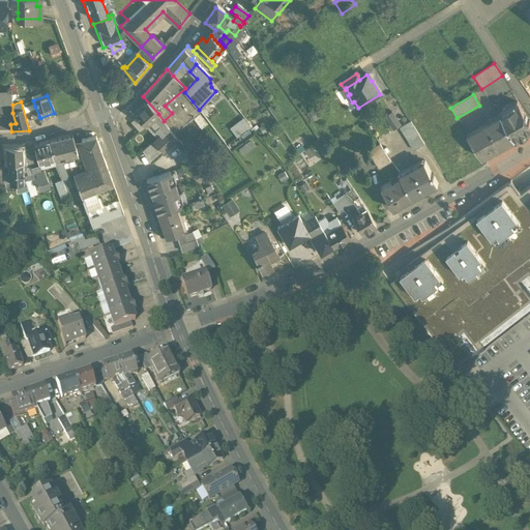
[(158,114),(147,101),(134,113),(138,118),(136,119),(140,123),(142,122),(146,126),(154,118),(156,120),(152,124),(163,134),(163,135),(169,128),(164,121),(158,114)]
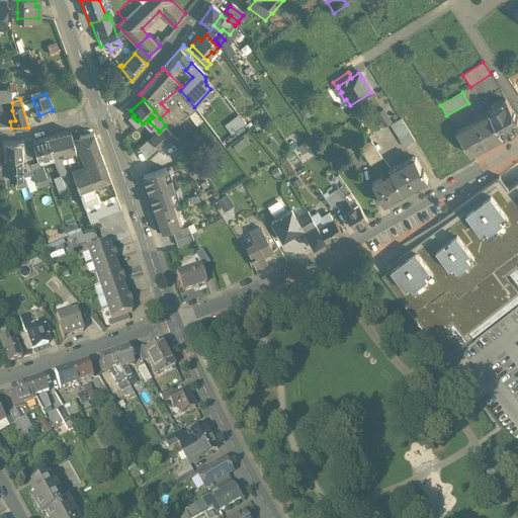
[(188,99),(175,113),(182,120),(194,107),(188,99)]
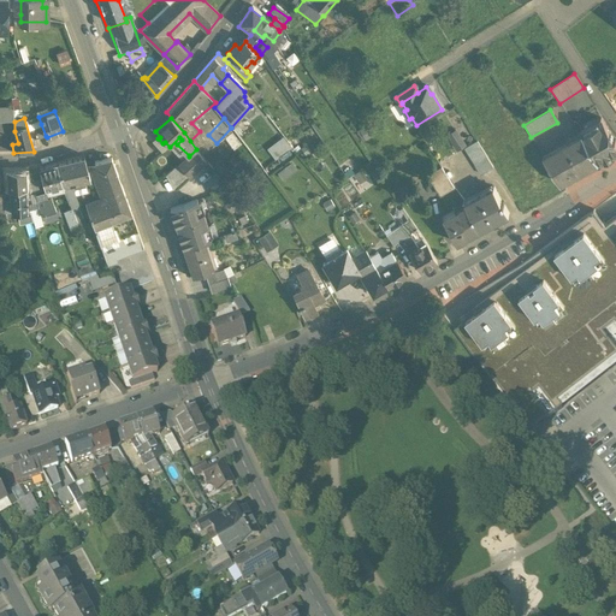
[(612,138),(600,118),(600,119),(602,122),(582,134),(581,130),(580,131),(584,136),(598,161),(605,158),(606,160),(614,155),(612,153),(615,150),(615,140),(612,138)]
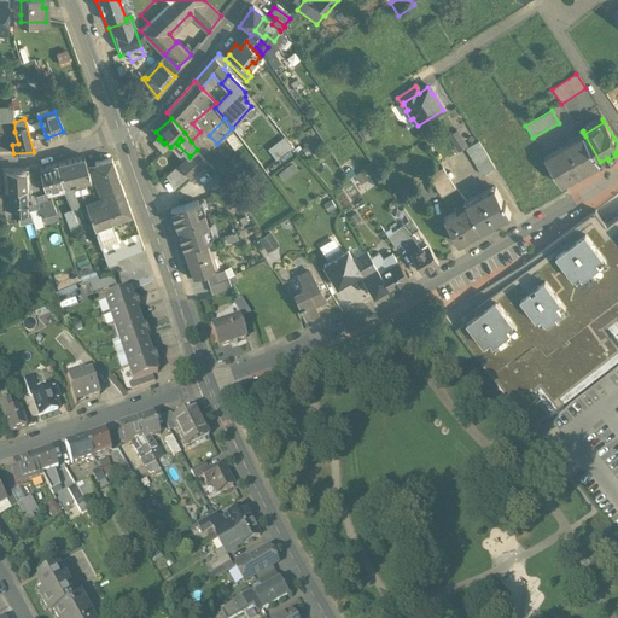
[(41,124),(34,127),(39,139),(46,136),(41,124)]
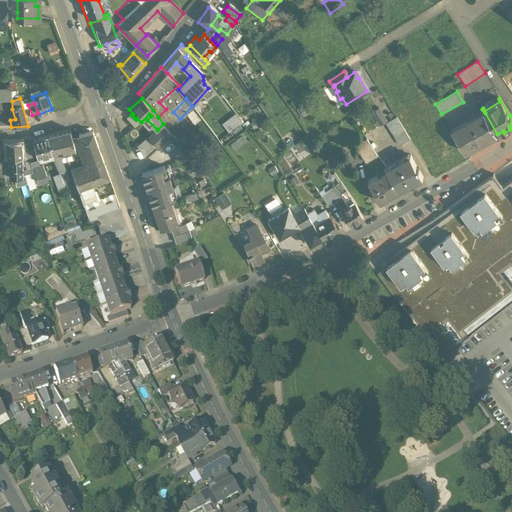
[(381,126),(390,121),(382,107),(373,112),(381,126)]
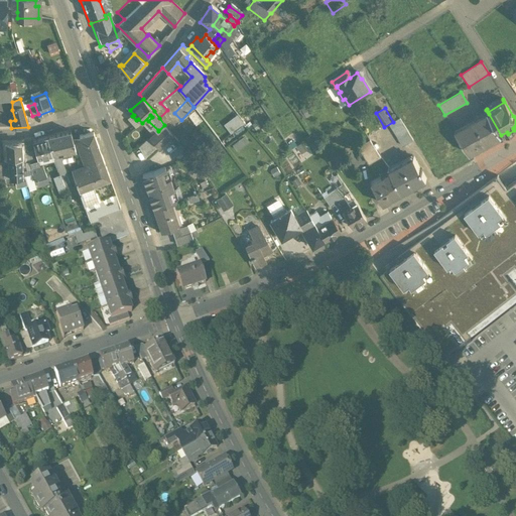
[(232,133),(247,123),(240,113),(225,123),(232,133)]
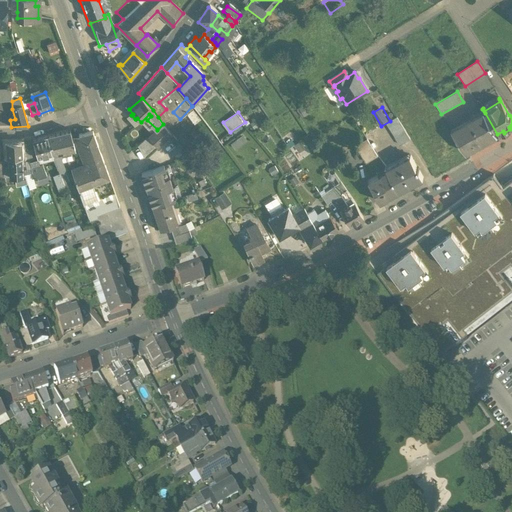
[(485,113),(452,132),(466,153),(497,134),(485,113)]
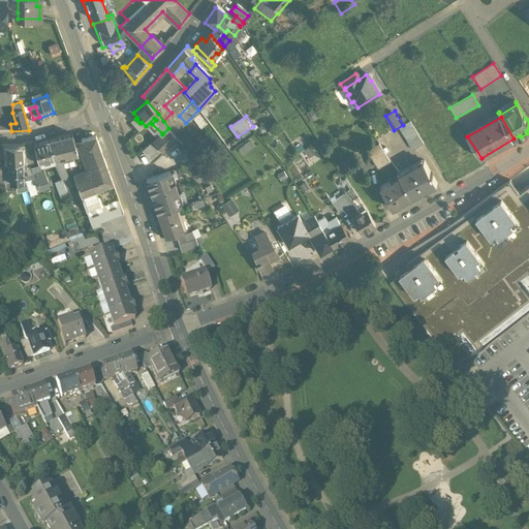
[(424,144),(409,121),(399,128),(413,151),(424,144)]
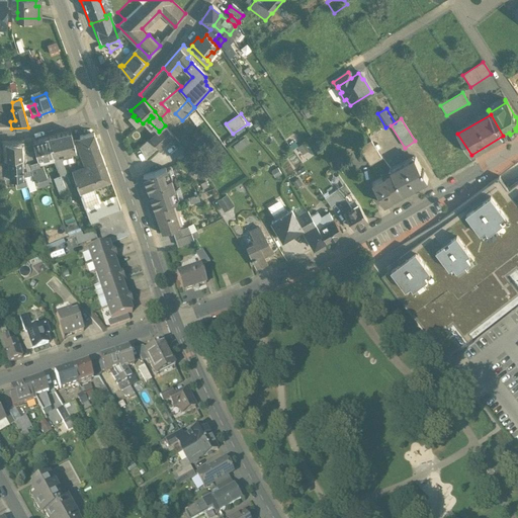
[(159,131),(149,140),(157,150),(172,135),(165,125),(159,132),(159,131)]
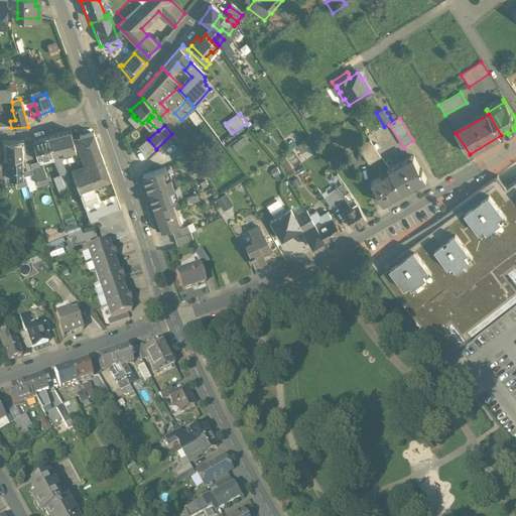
[(70,131),(47,136),(52,154),(53,159),(58,170),(59,173),(63,171),(61,164),(73,161),(70,149),(75,148),(70,131)]
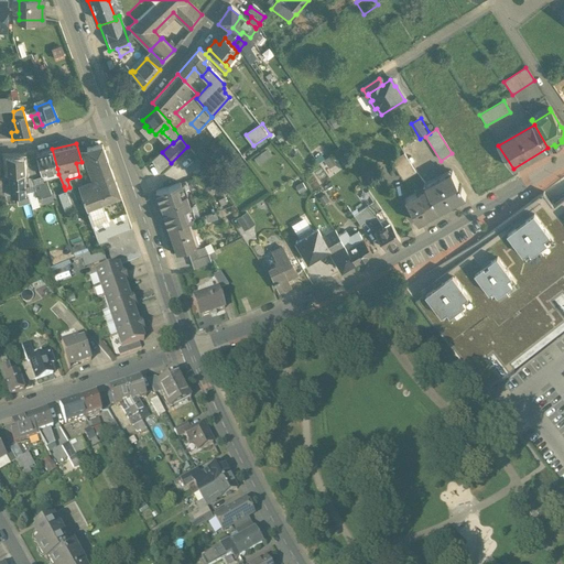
[(101,144),(86,149),(98,183),(99,184),(114,177),(101,144)]
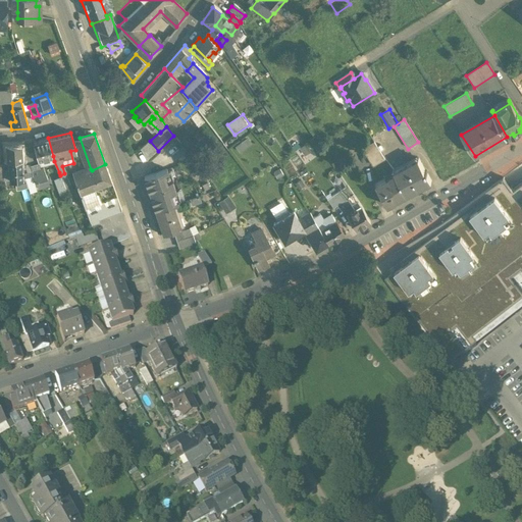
[(249,137),(237,146),(242,152),(254,143),(249,137)]
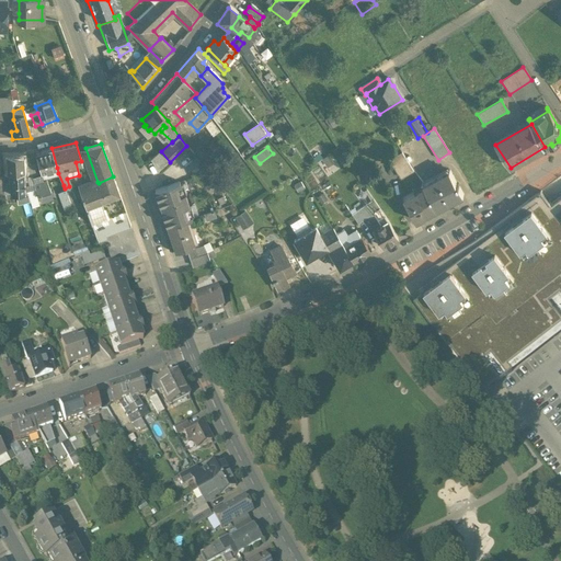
[(52,148),(35,152),(38,163),(41,172),(57,168),(52,148)]
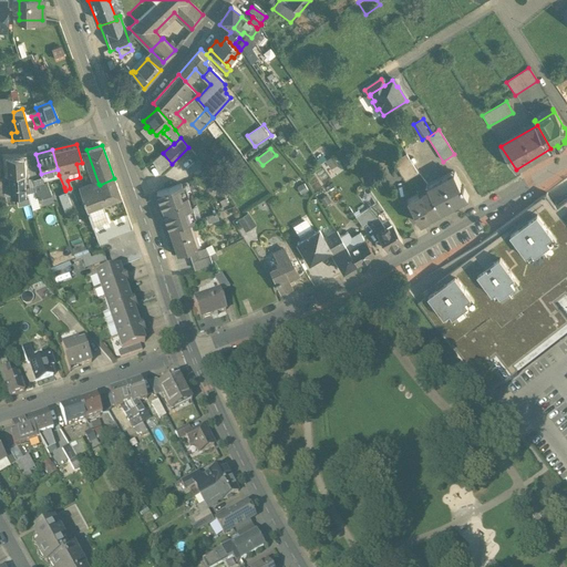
[(172,164),(163,153),(157,157),(152,162),(160,174),(172,164)]
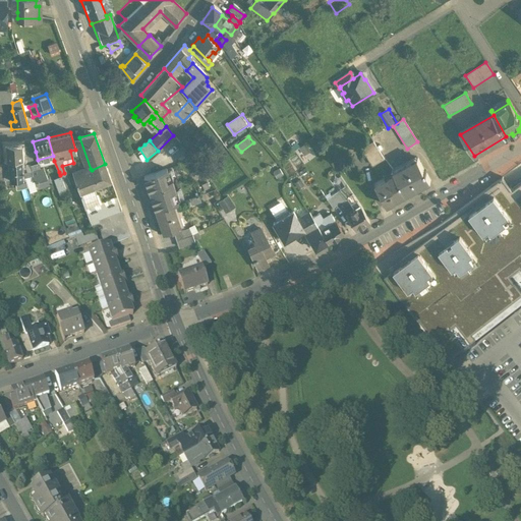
[(384,160),(372,142),(361,150),(372,167),(384,160)]
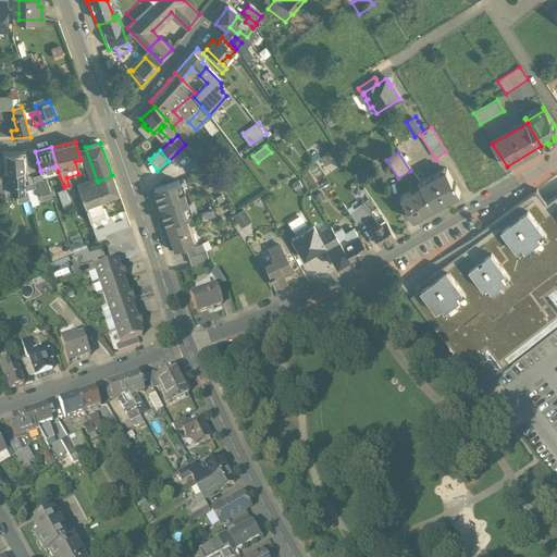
[(23,171),(23,155),(5,155),(7,171),(9,171),(23,171)]
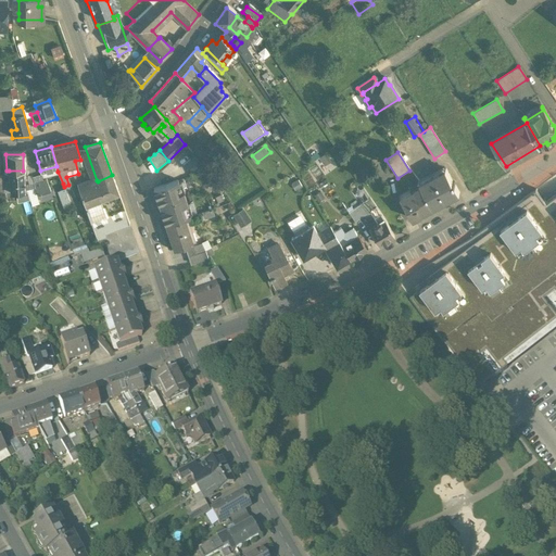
[(193,155),(182,164),(187,171),(198,162),(193,155)]
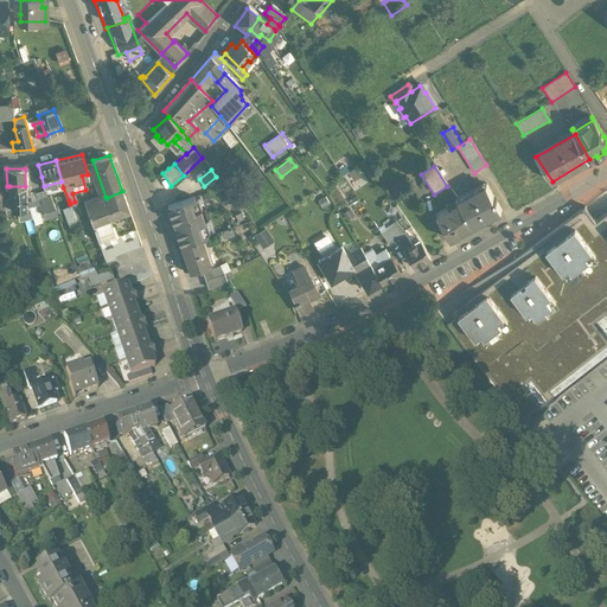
[(42,177),(34,179),(38,191),(44,189),(44,190),(45,189),(44,186),(42,177)]
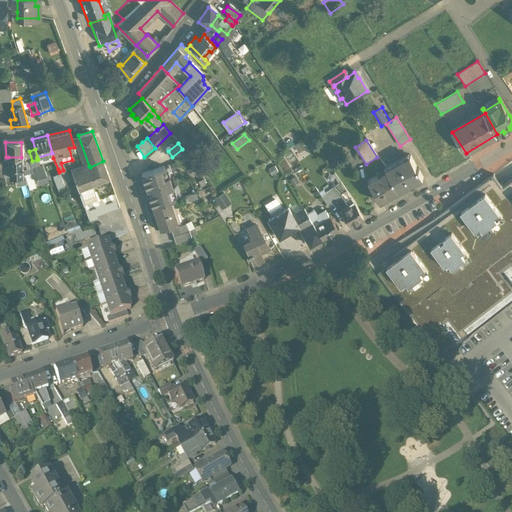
[(417,168),(410,156),(386,169),(387,171),(388,173),(398,191),(423,178),(419,170),(420,170),(418,167),(417,168)]
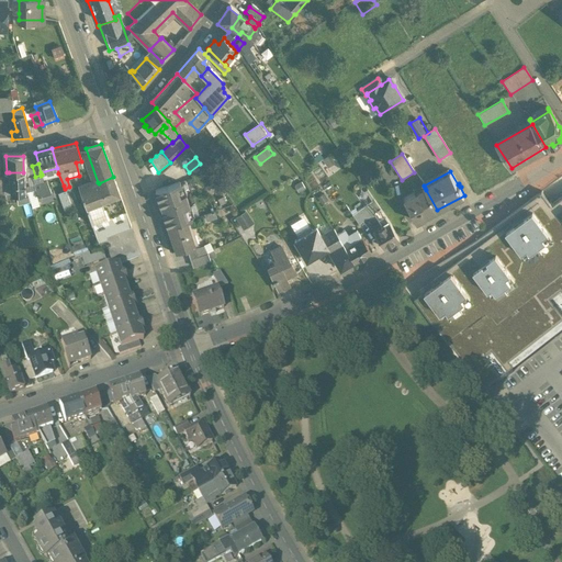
[(23,172),(9,172),(10,183),(10,193),(20,193),(21,203),(30,202),(27,193),(24,192),(23,172)]
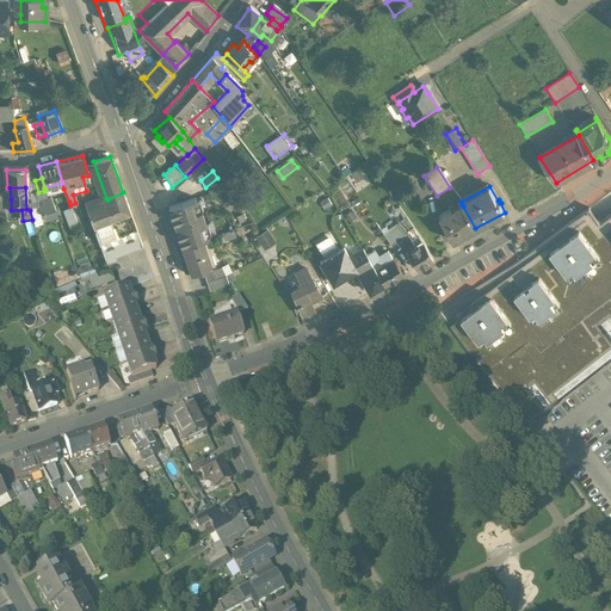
[(123,192),(107,199),(106,198),(86,207),(93,226),(130,213),(123,192)]
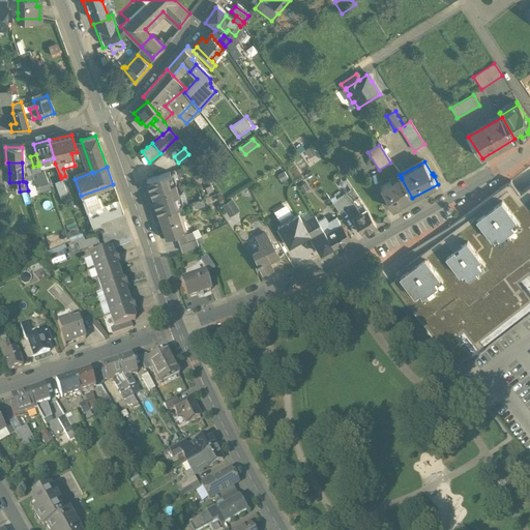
[(43,169),(38,171),(40,175),(36,176),(35,173),(32,174),(35,184),(43,181),(46,187),(49,186),(43,169)]
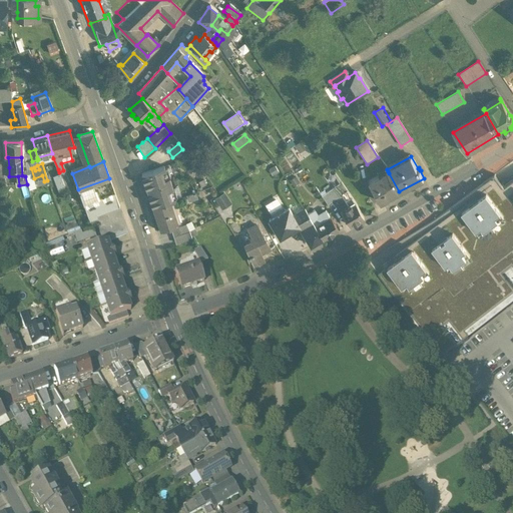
[(164,166),(142,174),(153,206),(170,200),(175,198),(171,188),(172,188),(168,176),(167,176),(164,166)]
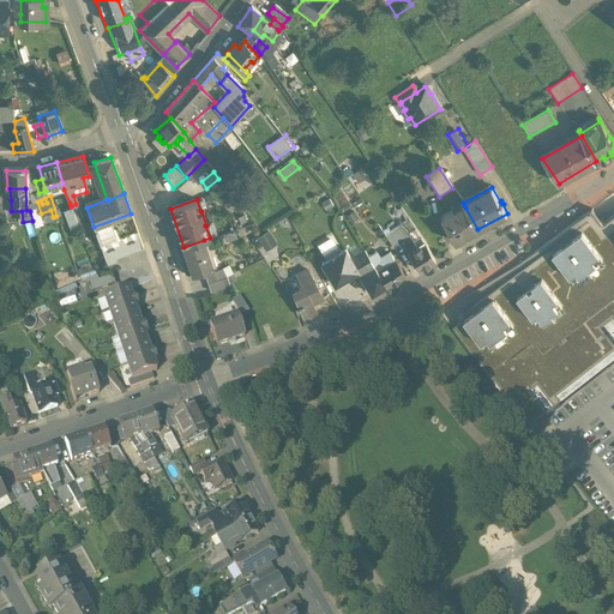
[(465,208),(453,214),(452,211),(440,218),(455,242),(477,229),(465,208)]
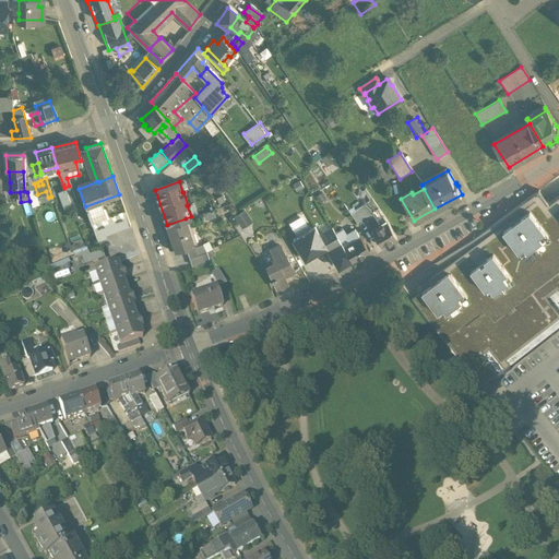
[(428,282),(412,294),(415,297),(412,300),(482,391),(510,369),(548,340),(558,332),(558,197),(549,204),(539,190),(473,240),(423,273),(428,282)]
